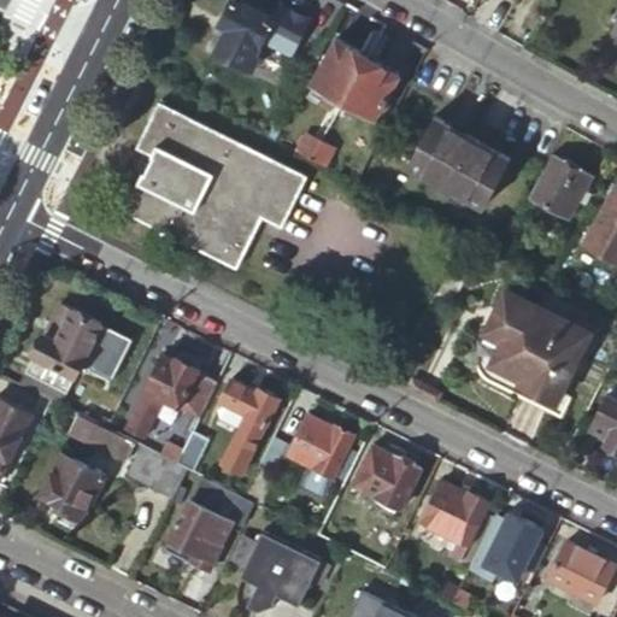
[(253,53),(263,34),(272,17),(239,0),(230,0),(221,21),(230,27),(218,51),(253,68),(259,56),(253,53)]
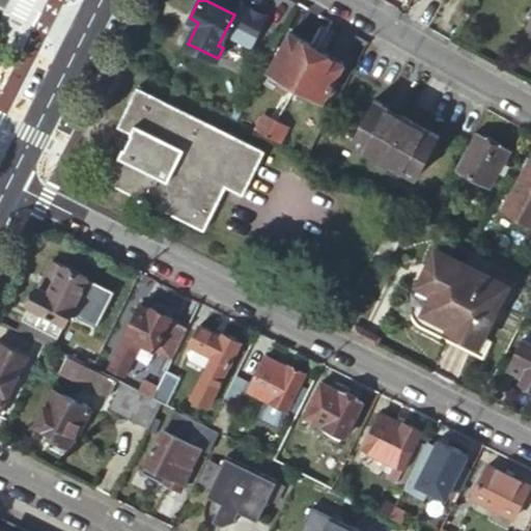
[(277,34),(262,27),(249,52),(263,60),(277,34)]
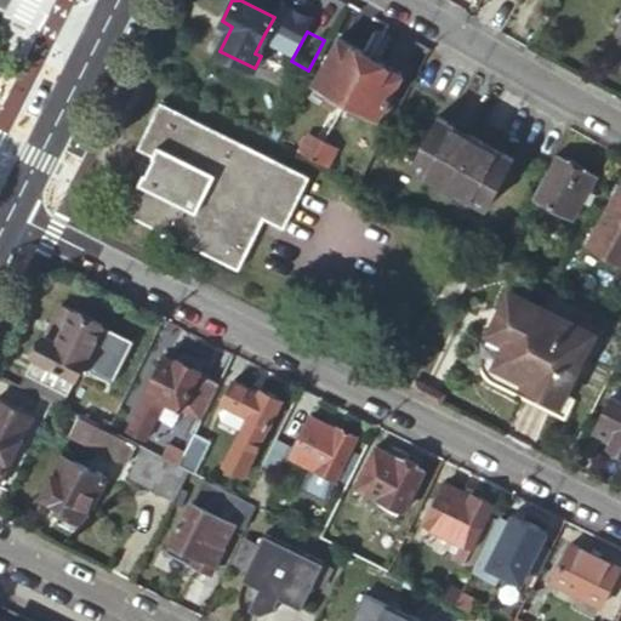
[(281,44),(265,34),(255,53),(261,56),(273,62),(281,44)]
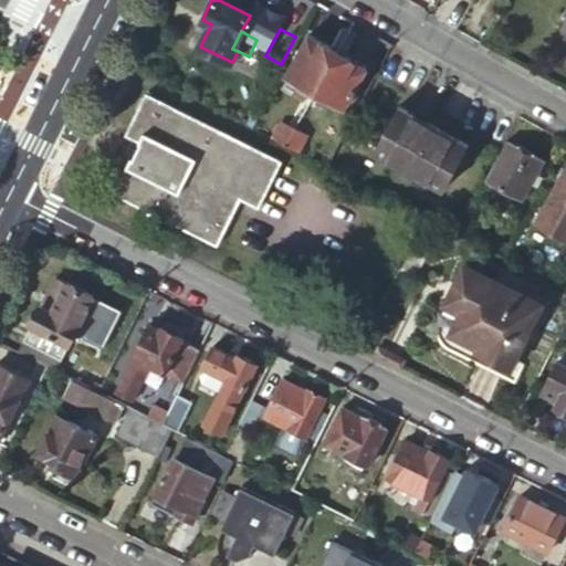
[(314,92),(336,52),(306,35),(284,76),(314,92)]
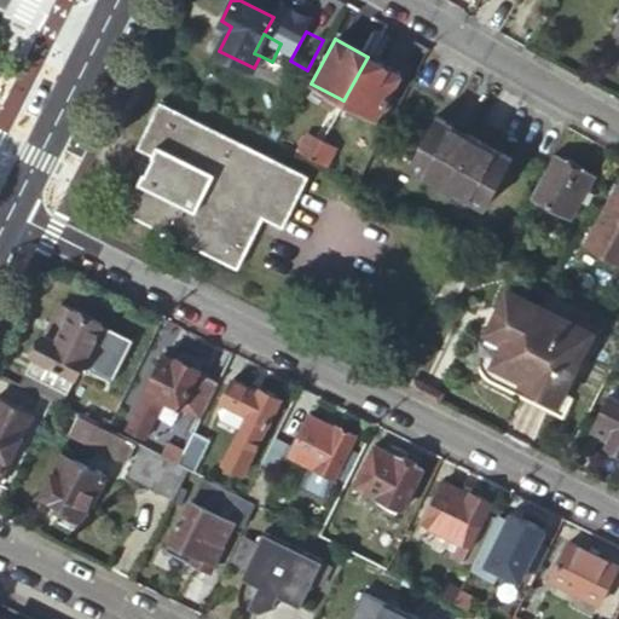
[(398,73),(368,57),(343,100),(375,117),(398,73)]
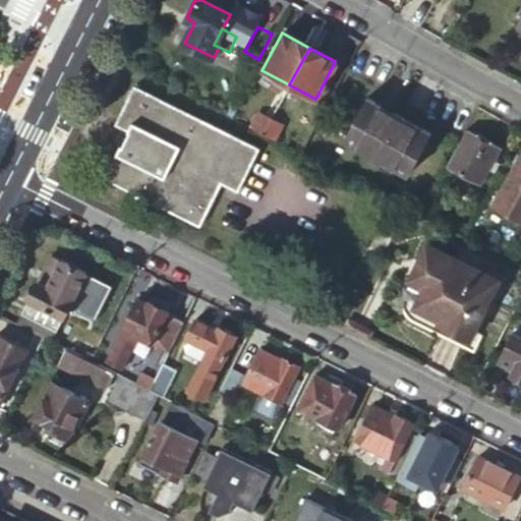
[(223,184),(238,192),(254,161),(259,150),(133,84),(114,124),(121,128),(114,142),(120,146),(104,180),(199,228),(223,184)]
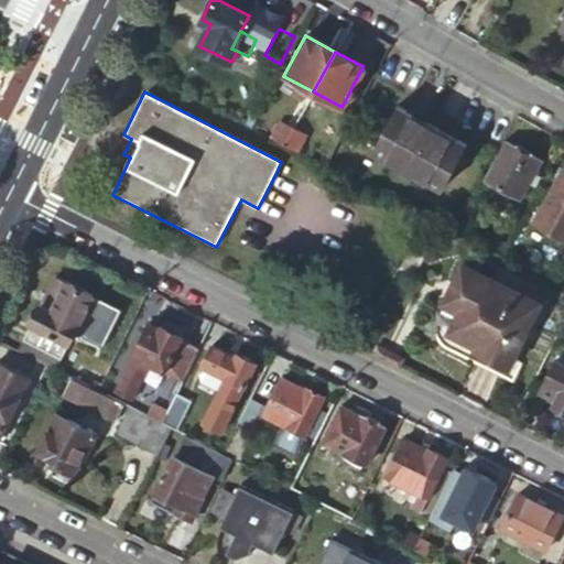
[(464,141),(393,104),(369,149),(438,186),(464,141)]
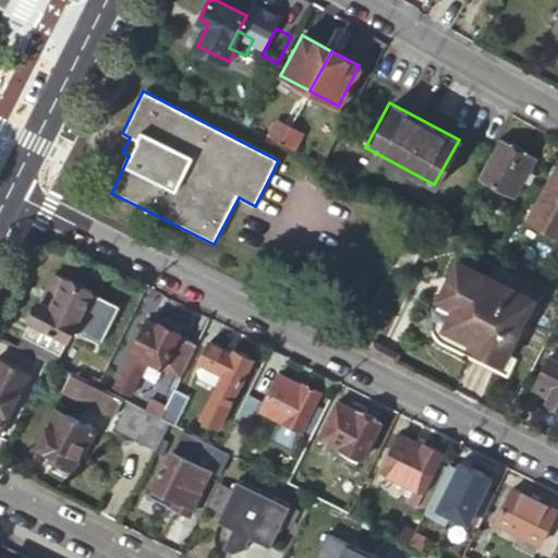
[(277,122),(267,138),(280,145),(289,129),(277,122)]
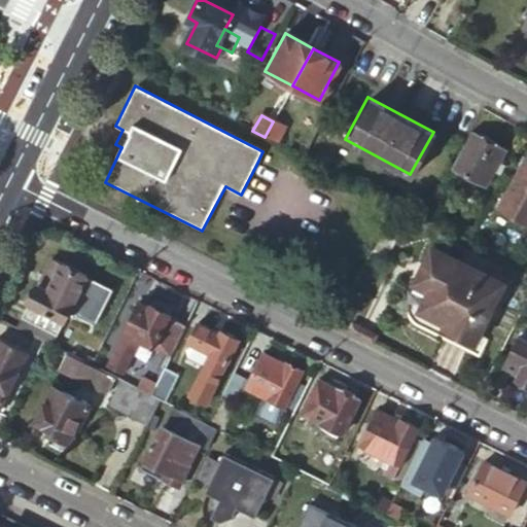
[(273,121),(265,137),(277,143),(284,128),(273,121)]
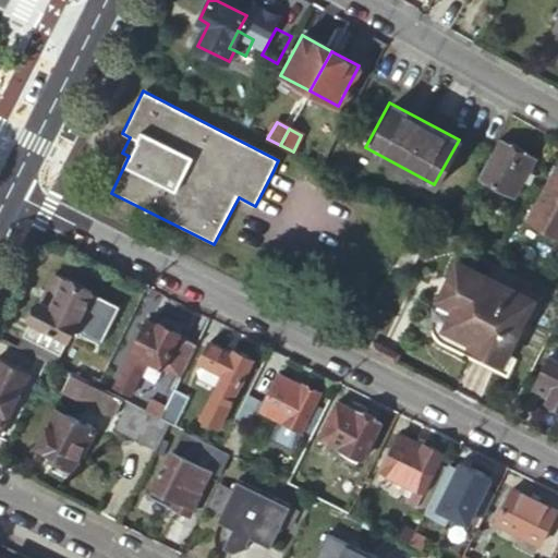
[(497,141),(477,178),(513,196),(533,159),(497,141)]
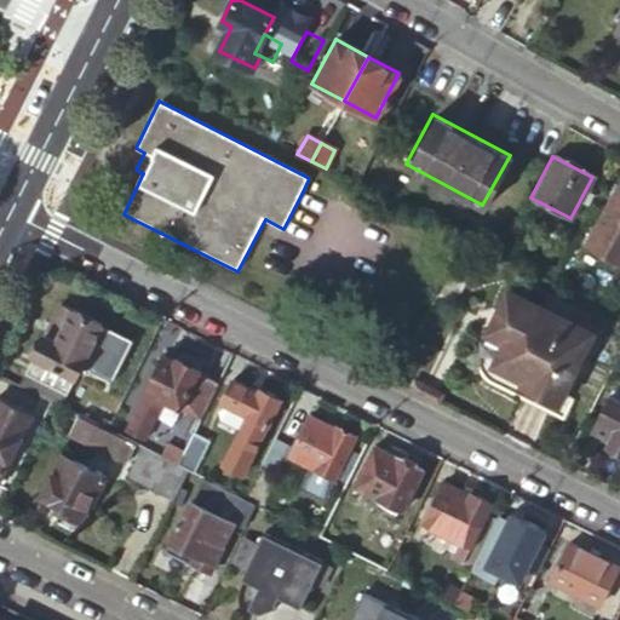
[(619,188),(618,187),(584,247),(619,267),(619,264),(619,188)]
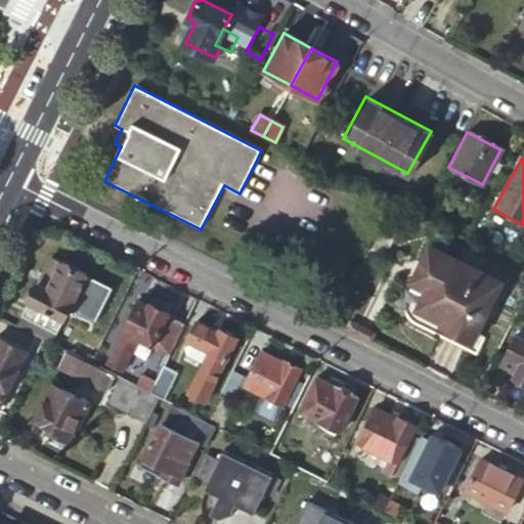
[(428,247),(419,265),(433,273),(425,288),(420,300),(419,304),(418,306),(421,308),(442,320),(435,336),(465,351),(499,284),(428,247)]
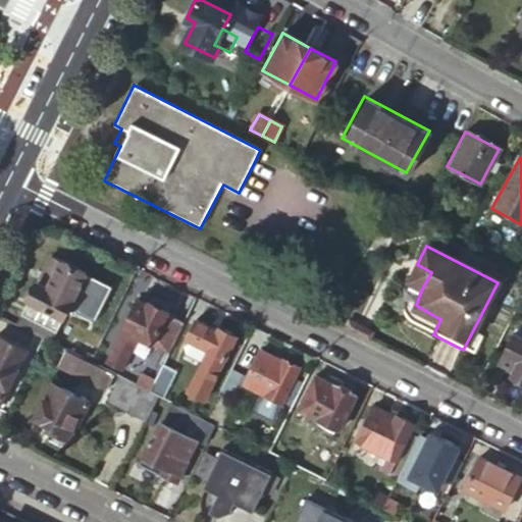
[(51,257),(37,283),(48,290),(61,262),(51,257)]
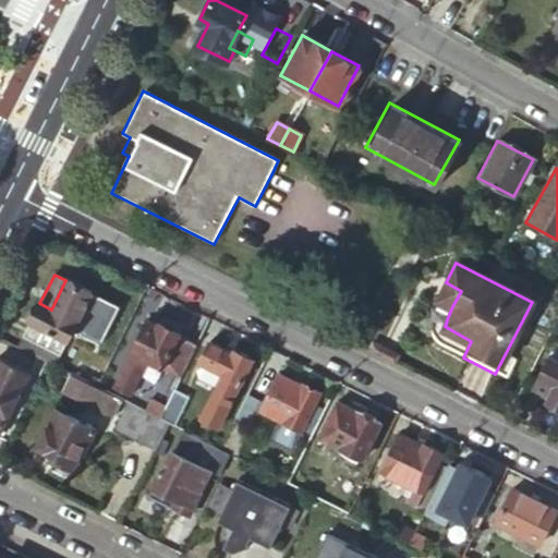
[(39,303),(23,338),(61,356),(92,293),(65,280),(51,310),(39,303)]
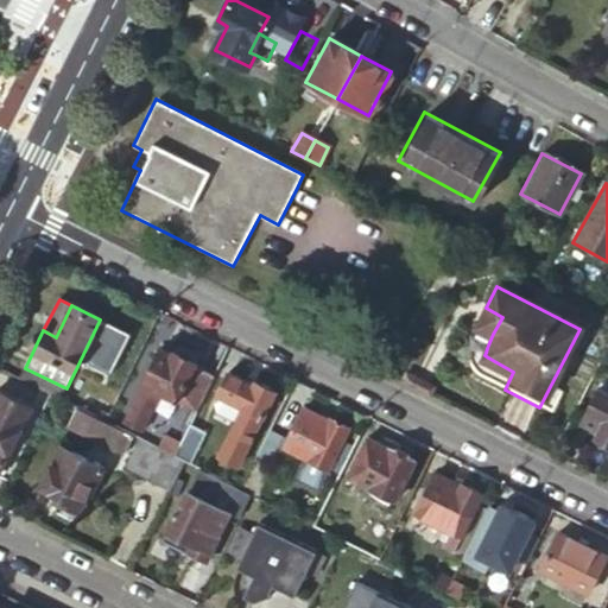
[(502,317),(486,308),(476,325),(493,334),(502,317)]
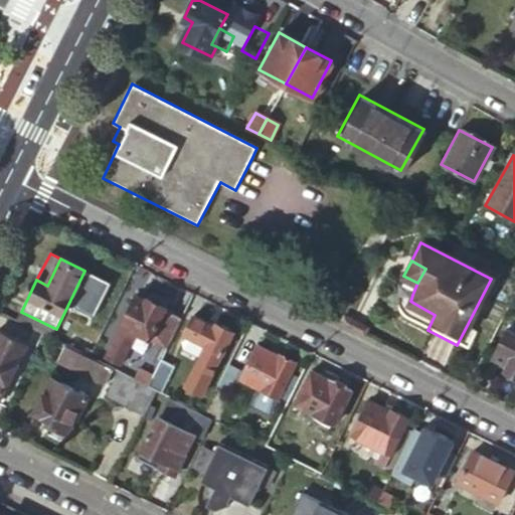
[(165,350),(180,320),(164,312),(165,309),(162,307),(163,304),(161,301),(154,297),(151,299),(150,301),(147,299),(145,302),(136,298),(104,359),(119,367),(136,336),(165,350)]
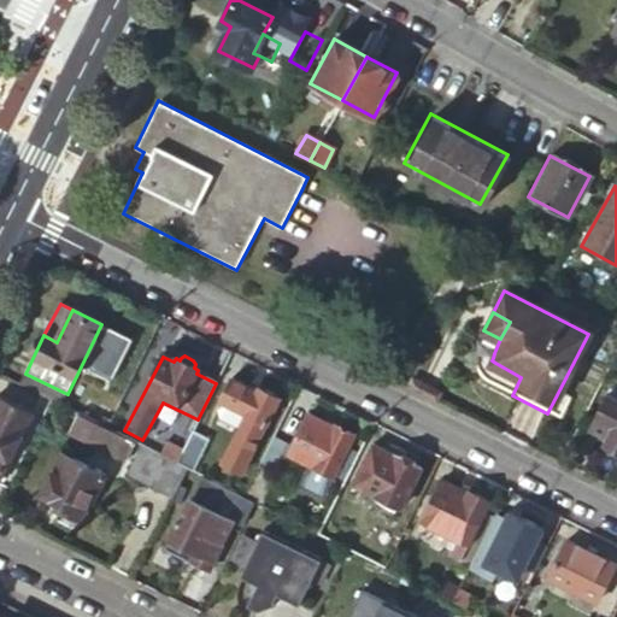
[(254,394),(229,381),(218,403),(219,403),(215,413),(217,421),(238,429),(219,465),(241,476),(278,400),(257,388),(254,394)]
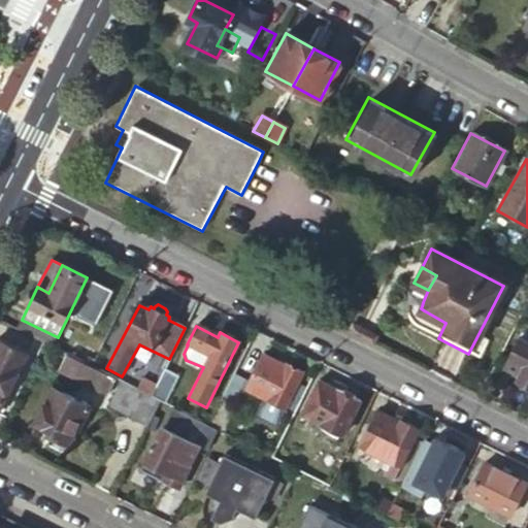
[(527,342),(518,337),(505,360),(521,369),(518,374),(516,380),(527,386),(527,342)]
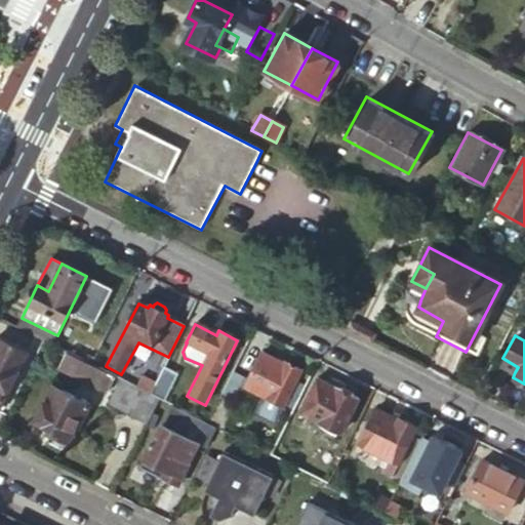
[(0,401),(25,353),(0,339),(0,401)]
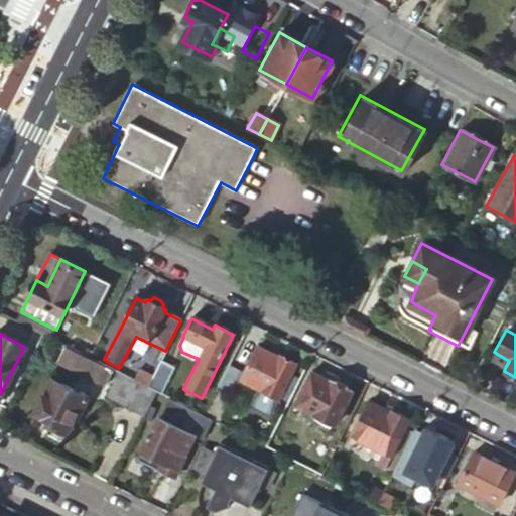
[(112,371),(89,360),(63,347),(54,364),(103,388),(112,371)]
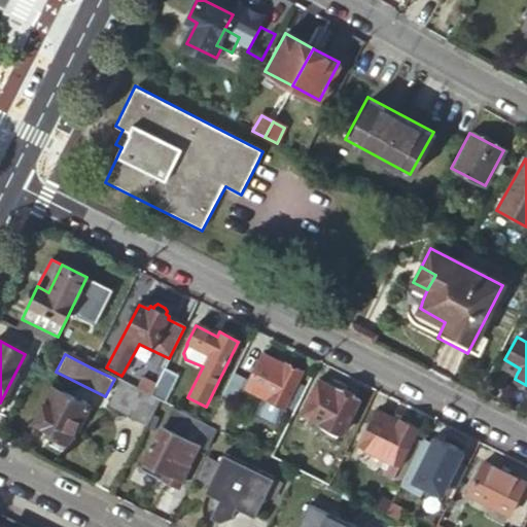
[(287,405),(294,389),(303,373),(285,363),(284,366),(260,355),(244,390),(256,396),(252,406),(272,415),(277,406),(284,410),(287,405)]
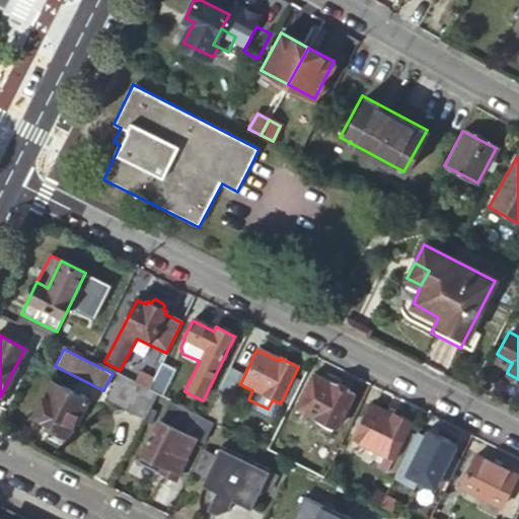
[(512,363),(497,354),(494,360),(509,368),(512,363)]
